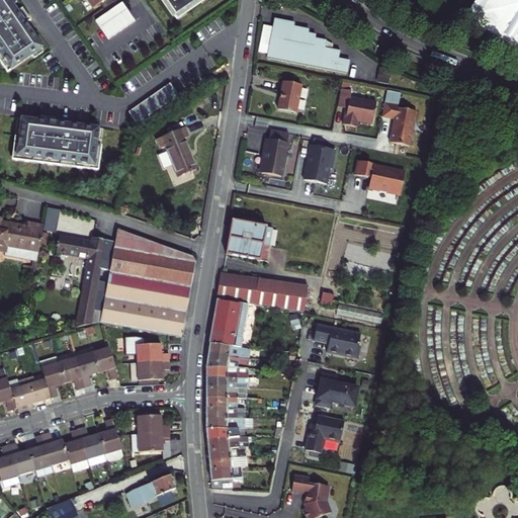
[(6,0),(0,0),(0,66),(2,69),(38,45),(21,20),(26,16),(17,4),(12,7),(6,0)]
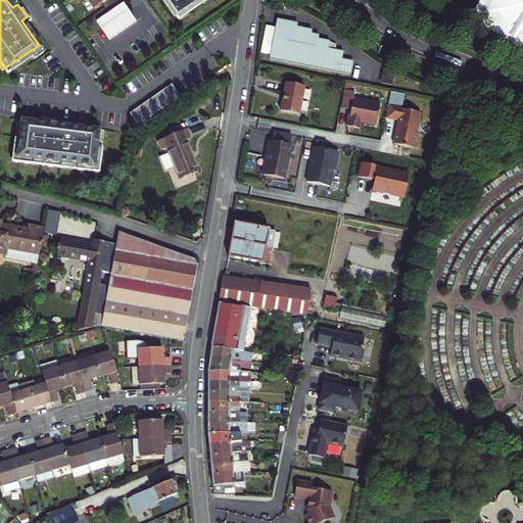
[(116,0),(91,18),(103,37),(131,18),(116,0)]
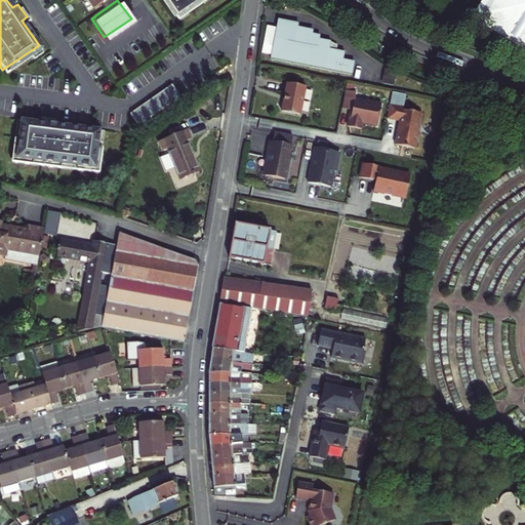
[(160,0),(175,21),(205,0),(160,0)]
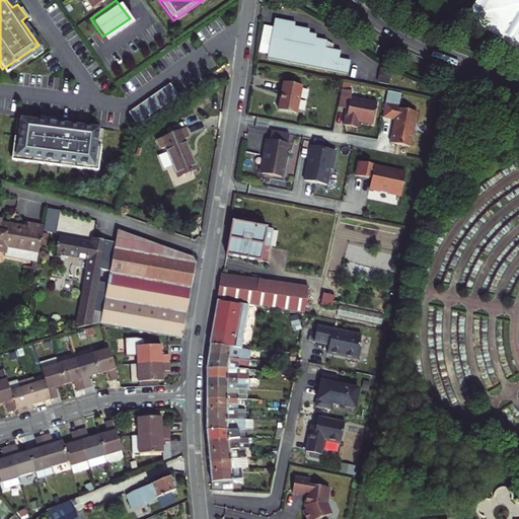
[(518,0),(480,0),(467,20),(518,52),(518,0)]
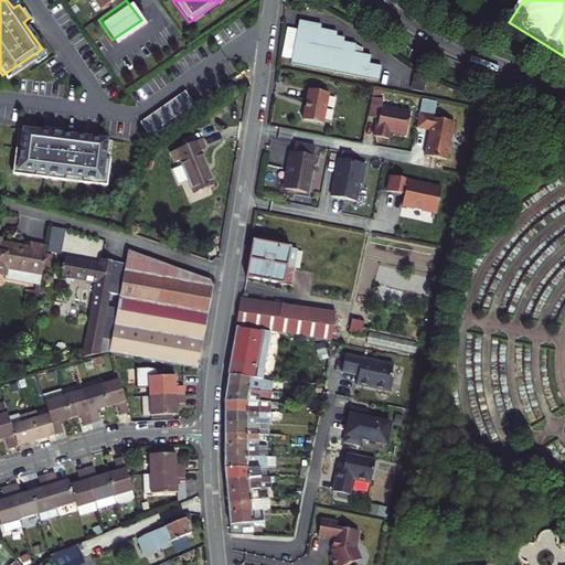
[(294,54),(292,64),(379,80),(381,66),(369,64),(370,56),(354,53),(355,45),(343,43),(343,39),(336,36),(337,33),(320,30),(321,25),(300,22),(297,36),(294,54)]
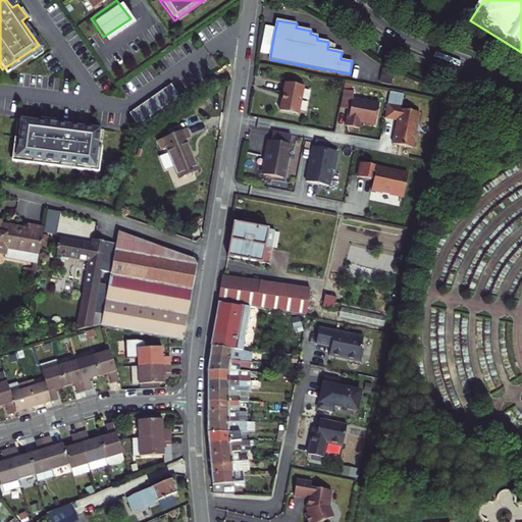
[(271,50),(274,34),(263,32),(260,48),(271,50)]
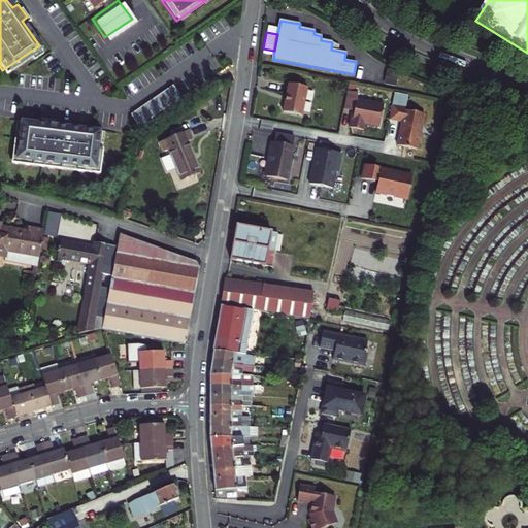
[(388,70),(384,85),(396,87),(399,72),(388,70)]
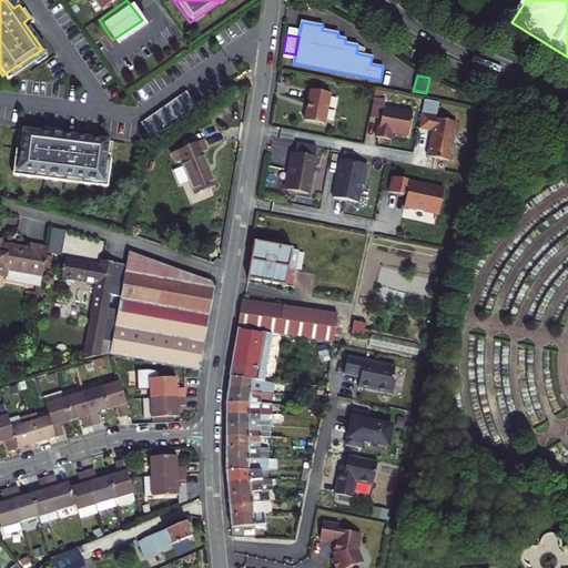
[(186,90),(141,121),(149,133),(194,103),(186,90)]
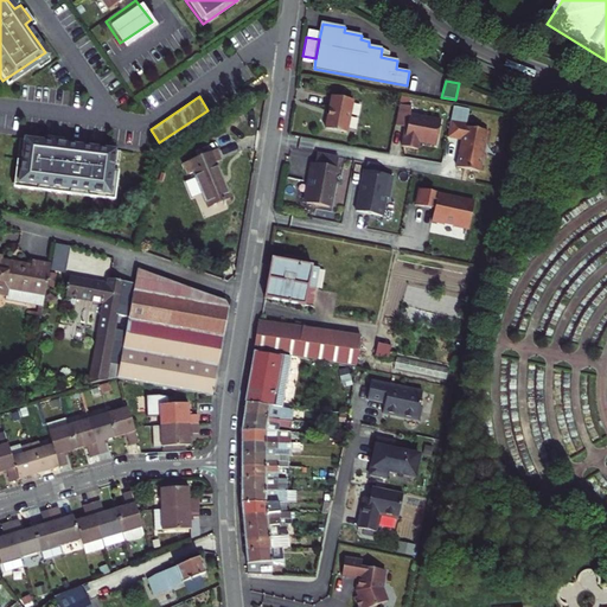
[(351,100),(330,96),(324,129),(345,133),(351,100)]
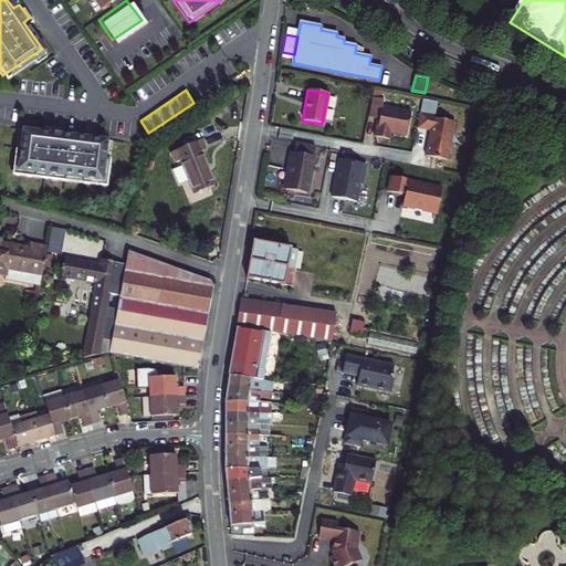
[(384,97),(373,95),(368,114),(379,116),(377,127),(376,126),(374,134),(389,137),(390,130),(406,134),(411,111),(383,104),(384,97)]
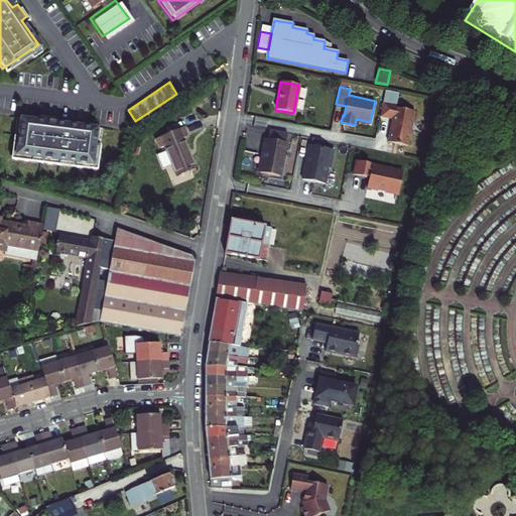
[(395,104),(383,101),(380,117),(391,119),(386,142),(406,146),(414,110),(395,106),(395,104)]
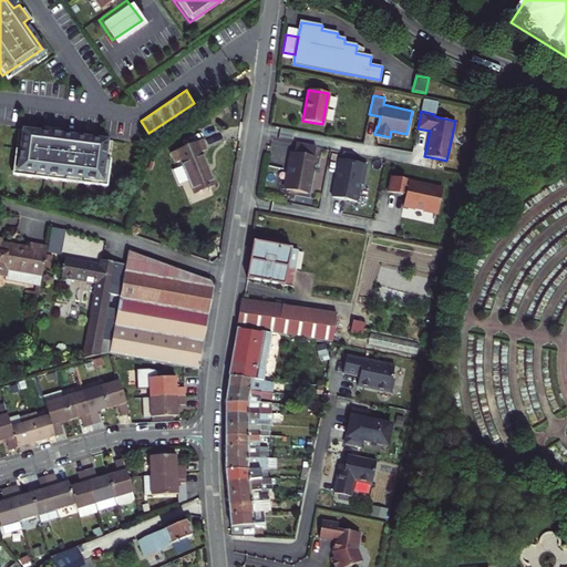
[(13,145),(10,171),(105,184),(107,157),(103,156),(104,151),(107,152),(109,140),(105,140),(104,138),(20,126),(20,127),(16,127),(13,140),(18,141),(17,145),(13,145)]
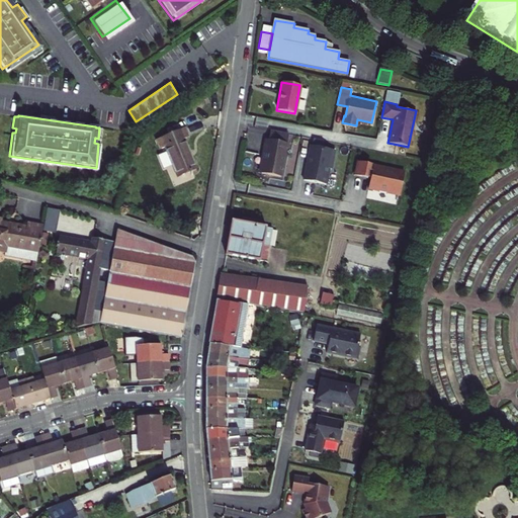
[(189,135),(185,125),(158,137),(162,146),(167,144),(179,174),(189,170),(190,173),(193,171),(192,168),(196,167),(184,137),(189,135)]
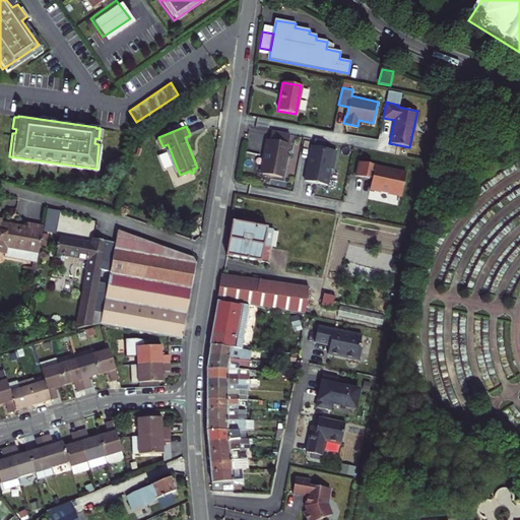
[(289,134),(271,130),(268,145),(281,147),(283,135),(288,136),(289,134)]
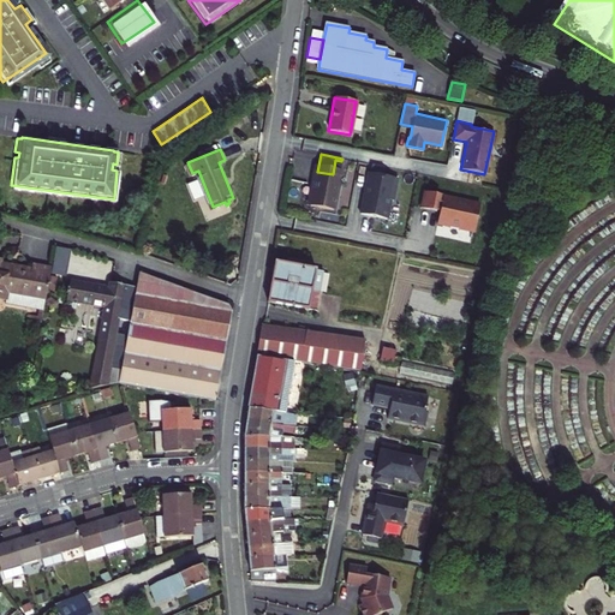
[(308,208),(309,212),(332,215),(341,161),(335,160),(333,174),(317,172),(314,172),(308,208)]
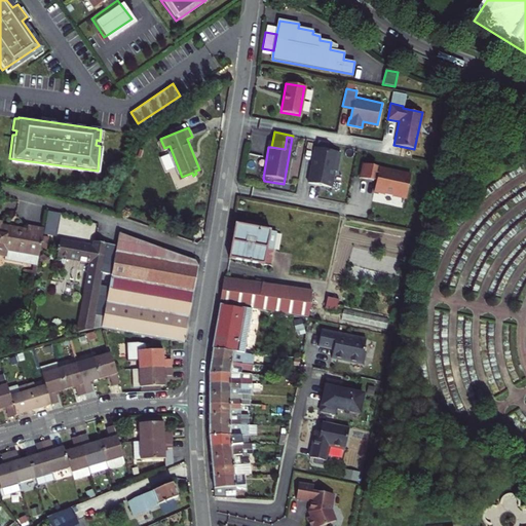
[(327,149),(328,142),(317,140),(315,147),(316,147),(327,149)]
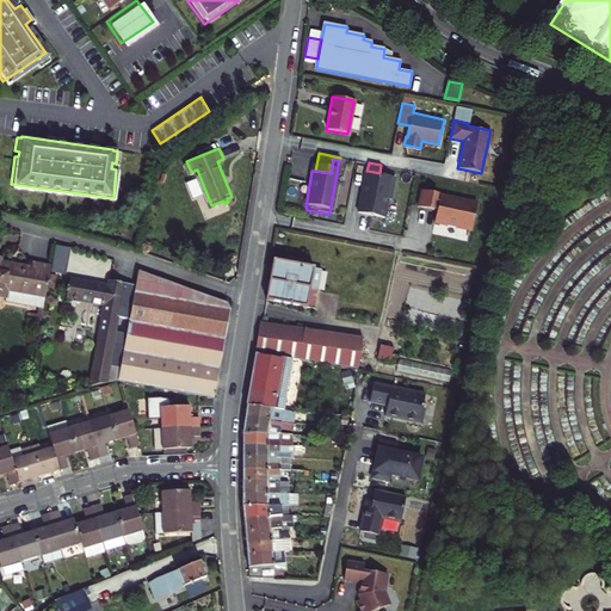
[(380,173),(368,171),(366,179),(363,183),(358,213),(384,217),(388,198),(390,198),(395,176),(380,173)]
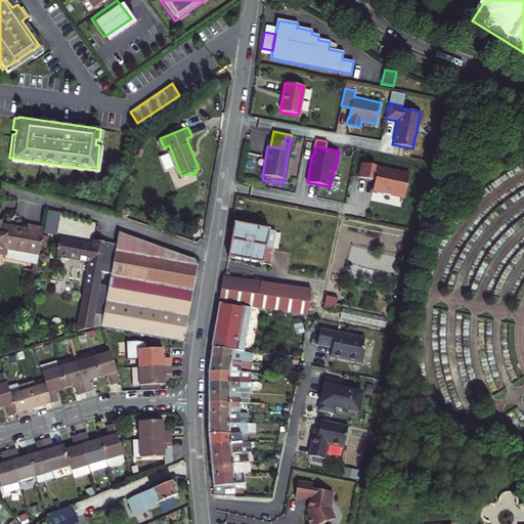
[(360,162),(358,176),(372,178),(373,175),(378,178),(374,184),(373,188),(384,190),(384,189),(392,190),(391,192),(404,194),(408,176),(402,175),(402,170),(383,167),(381,169),(378,167),(378,165),(360,162)]
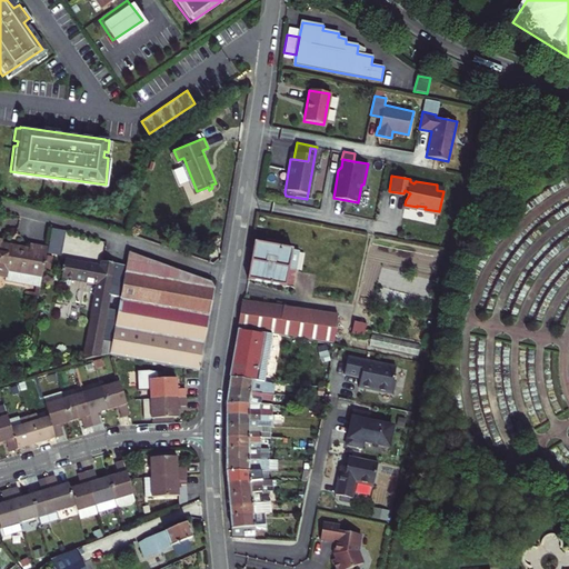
[(51,228),(48,248),(62,250),(66,230),(51,228)]
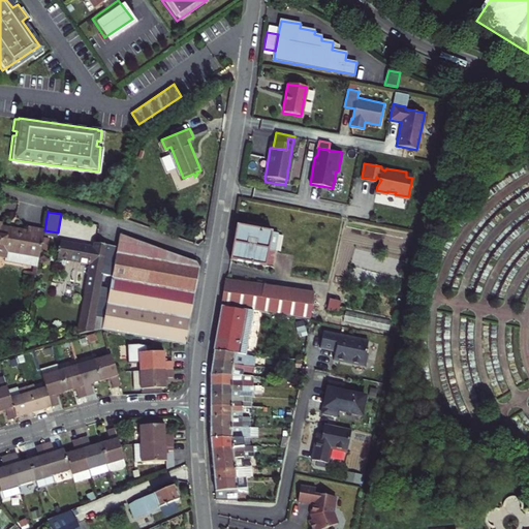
[(266,266),(269,251),(275,252),(278,232),(260,229),(261,225),(248,222),(248,226),(237,225),(230,259),(266,266)]
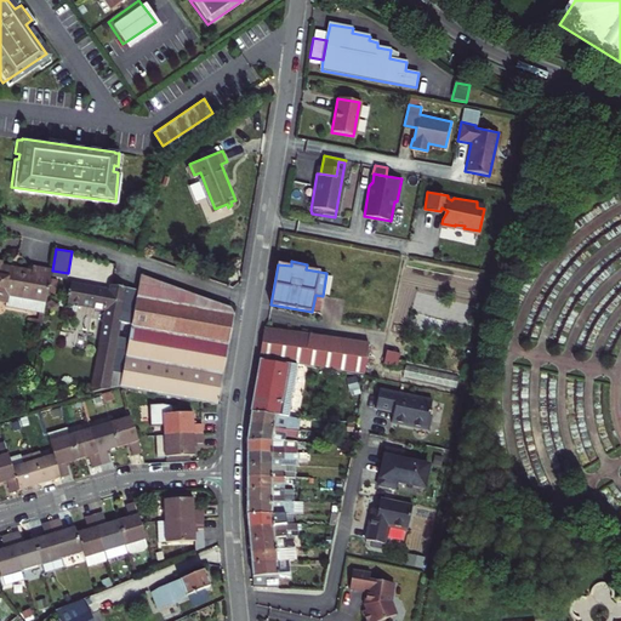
[(46,298),(52,267),(32,263),(30,269),(15,267),(15,271),(5,268),(5,266),(0,263),(0,298),(5,300),(6,291),(46,298)]
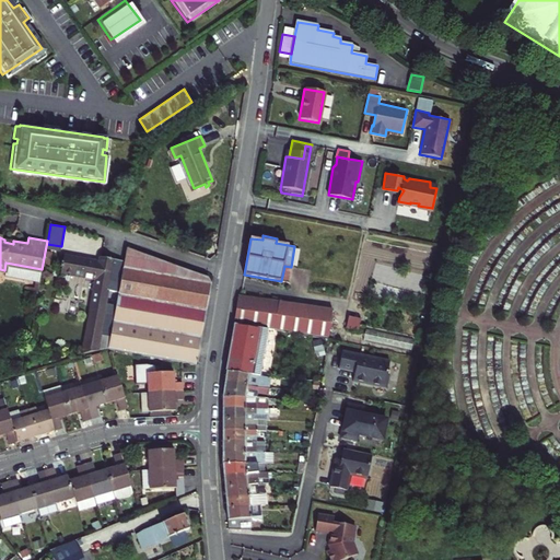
[(120,292),(115,322),(111,348),(111,349),(114,350),(196,365),(211,283),(207,277),(128,248),(127,255),(120,292)]
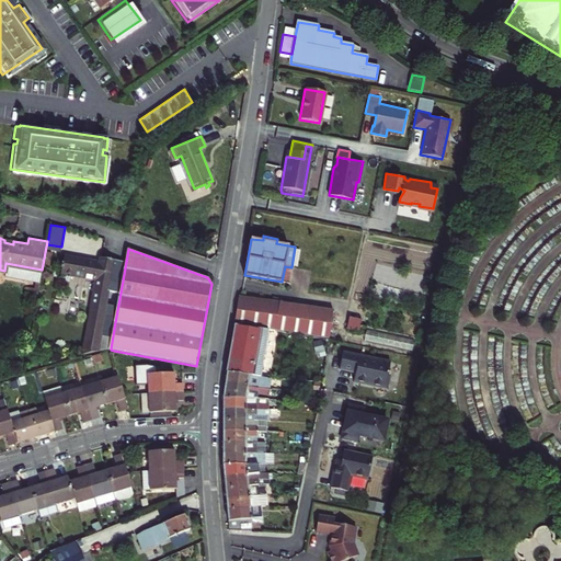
[(110,290),(121,293),(127,255),(105,251),(103,258),(65,250),(60,273),(96,279),(83,353),(111,348),(115,322),(105,320),(110,290)]
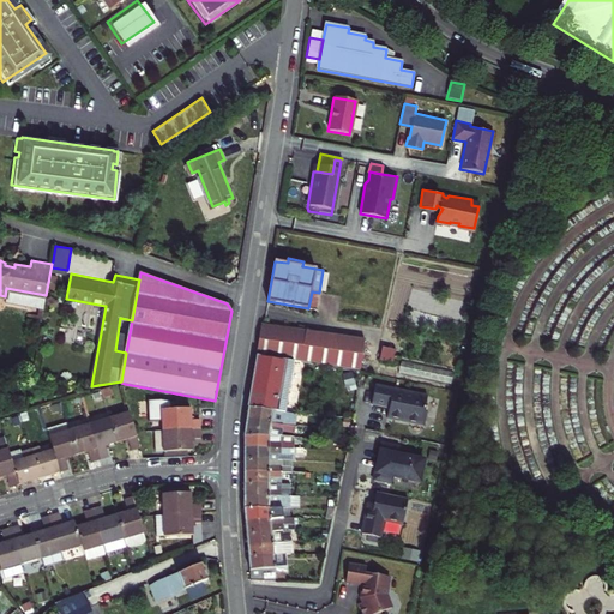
[(259,354),(299,361),(360,371),(369,373),(379,343),(306,330),(262,323),(258,354),(259,354)]
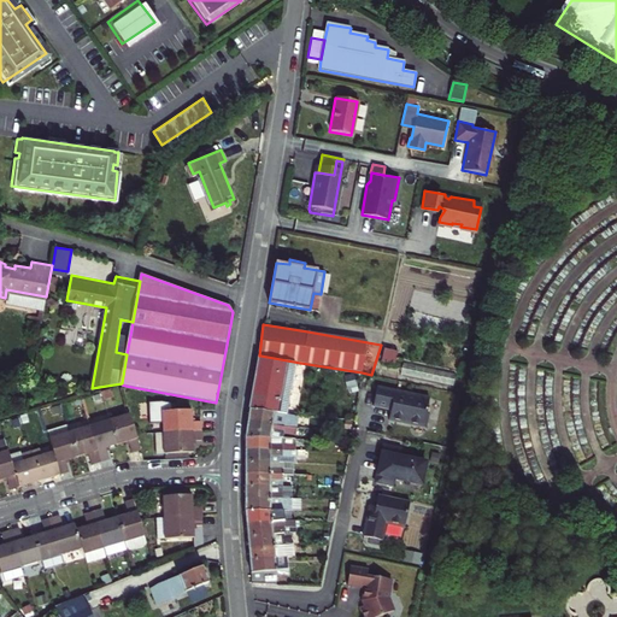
[(407,370),(411,356),(398,352),(393,365),(407,370)]
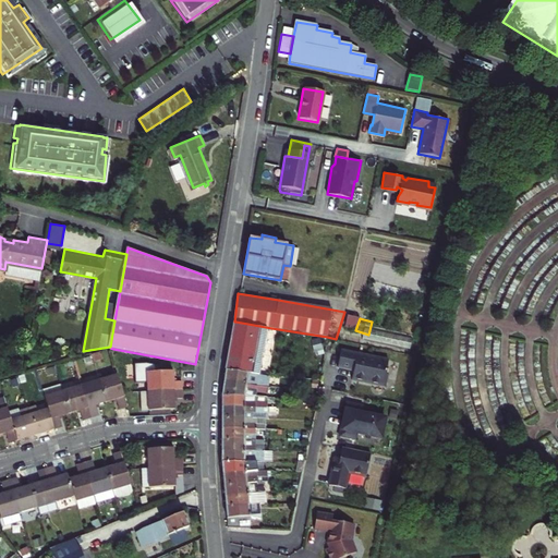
[(265,374),(271,328),(235,322),(227,371),(265,374)]
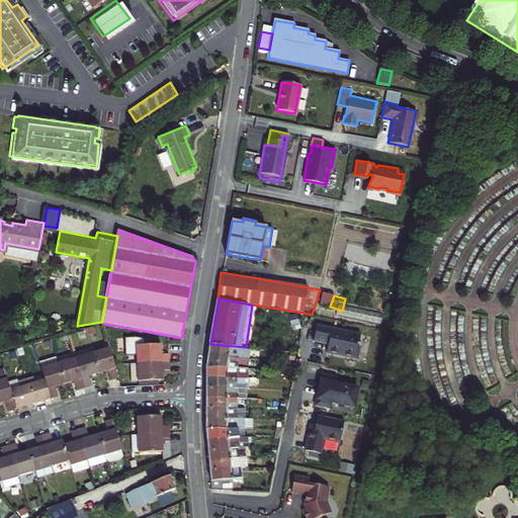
[(364,350),(367,339),(323,327),(320,342),(334,346),(333,352),(338,353),(337,356),(363,363),(366,351),(364,350)]
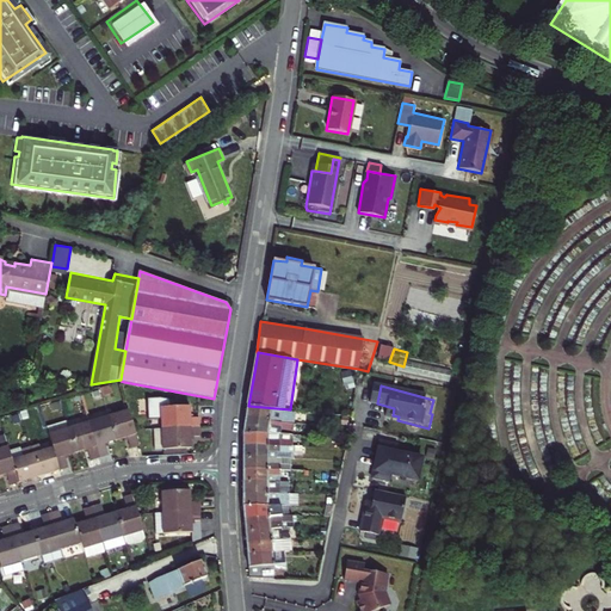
[(162,419),(162,429),(199,430),(199,419),(187,419),(187,407),(167,407),(167,400),(158,397),(144,397),(146,419),(162,419)]
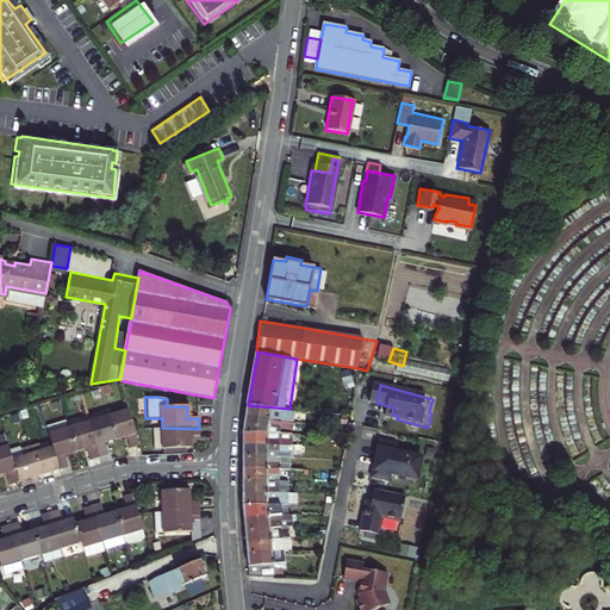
[(290,409),(248,405),(247,416),(294,422),(296,409),(290,409)]
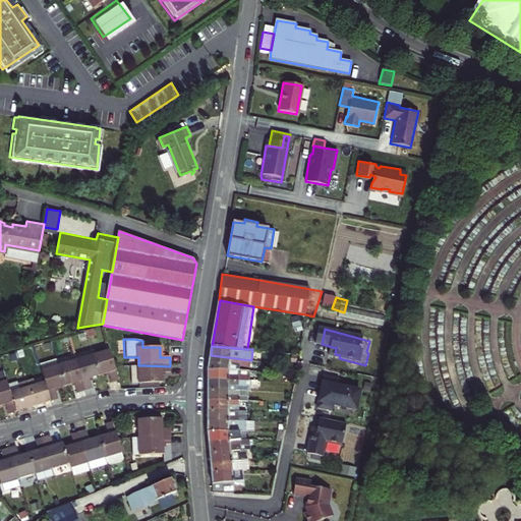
[(95,353),(101,374),(112,371),(115,381),(121,379),(117,365),(112,348),(95,353)]
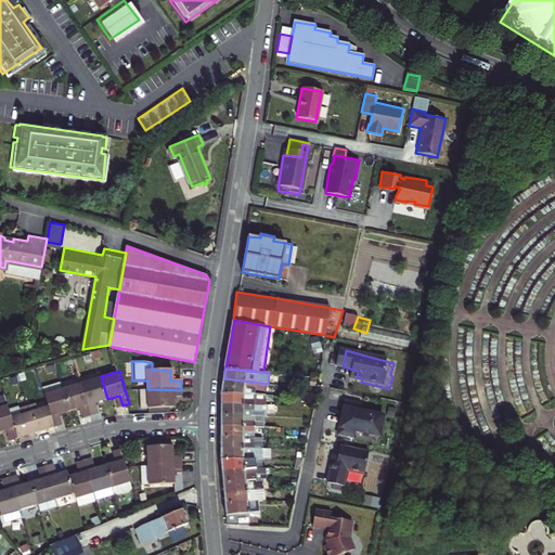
[(101,376),(82,382),(92,415),(101,412),(98,402),(107,399),(101,376)]
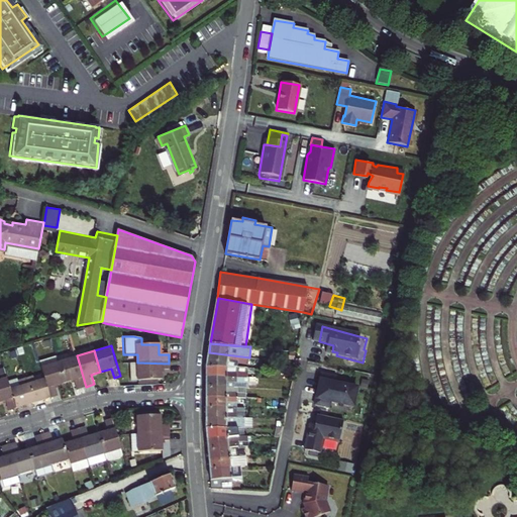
[(249,363),(249,357),(209,352),(207,367),(228,368),(228,360),(249,363)]
